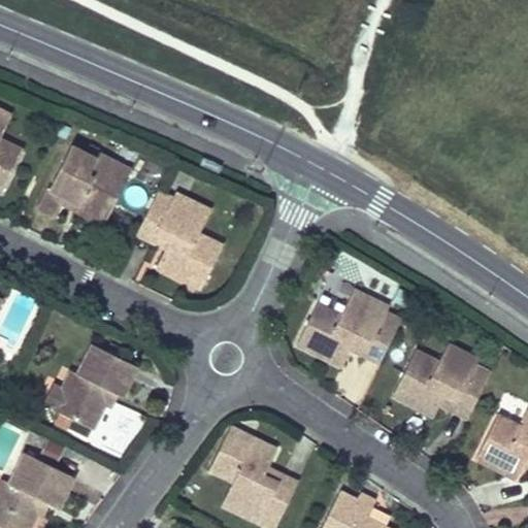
[(0,136),(11,114),(0,109),(0,191),(2,192),(19,158),(0,147),(0,136)]
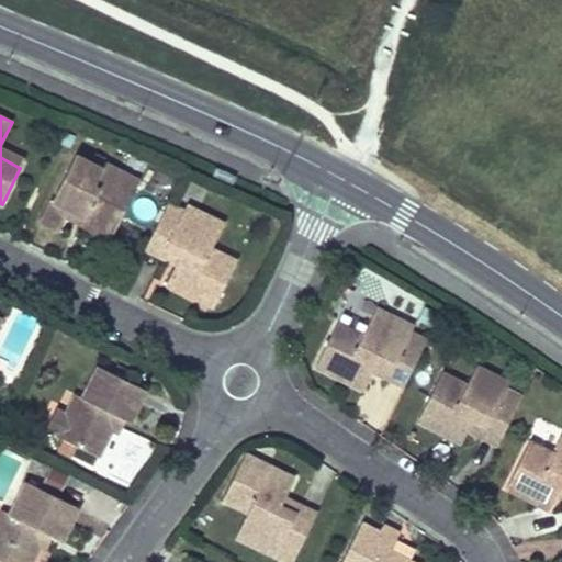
[(0,145),(0,157),(20,168),(25,158),(0,145)]
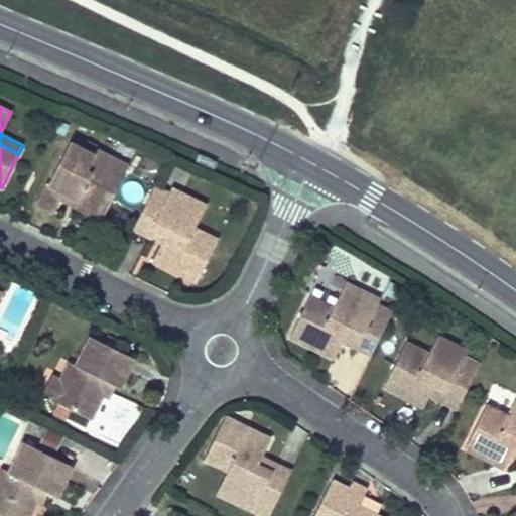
[(70,142),(38,206),(53,213),(60,199),(70,181),(83,187),(78,199),(105,213),(125,172),(108,164),(112,157),(96,149),(94,154),(70,142)]
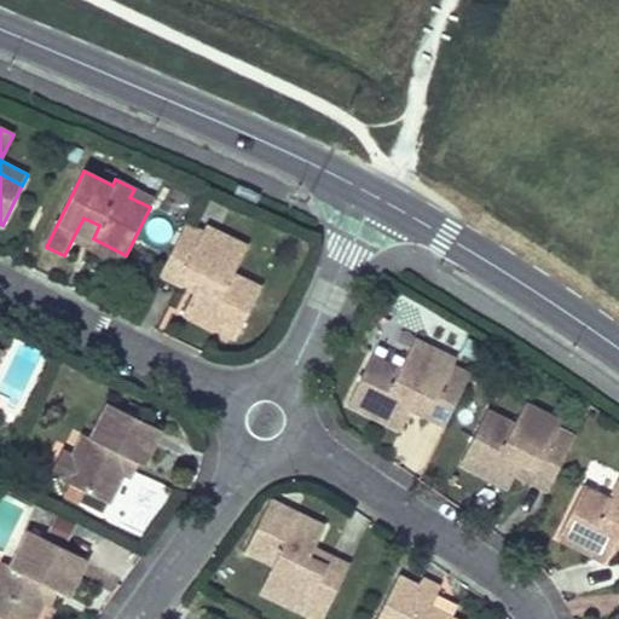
[(154,198),(134,189),(129,197),(150,207),(154,198)]
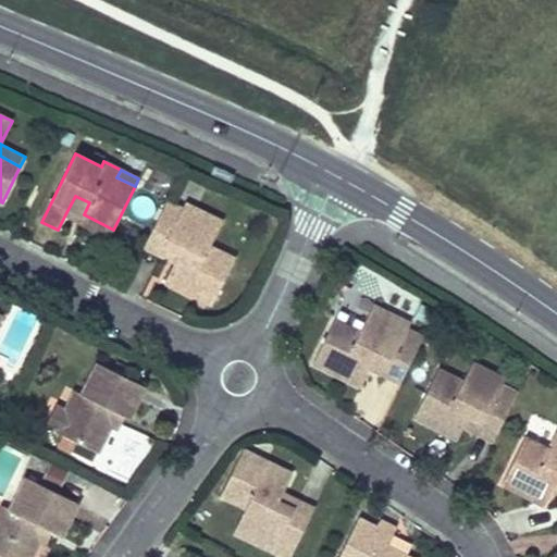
[(110,237),(113,230),(84,214),(89,202),(75,196),(65,214),(110,237)]
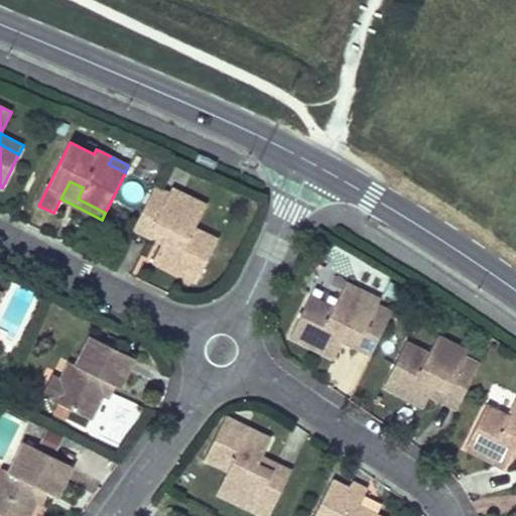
[(153,186),(137,220),(165,234),(160,243),(152,259),(197,281),(214,248),(190,236),(195,228),(206,206),(171,188),(168,194),(153,186)]
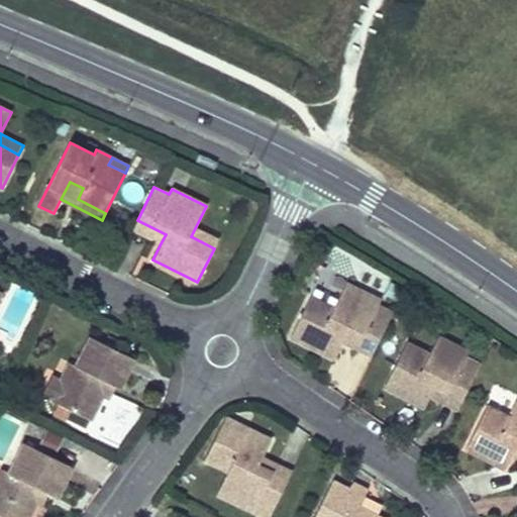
[(166,234),(137,220),(132,229),(161,243),(166,234)]
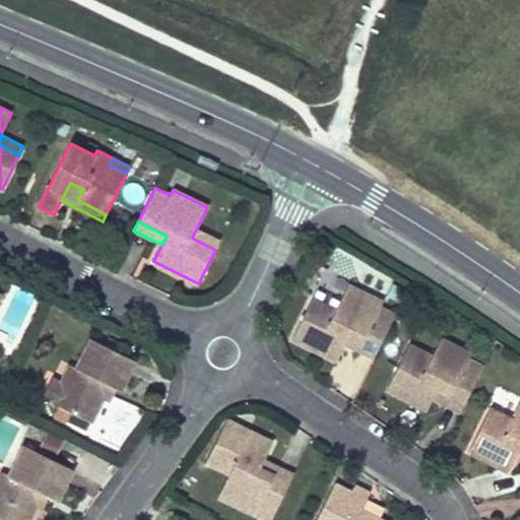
[(196,230),(192,238),(215,250),(219,241),(196,230)]
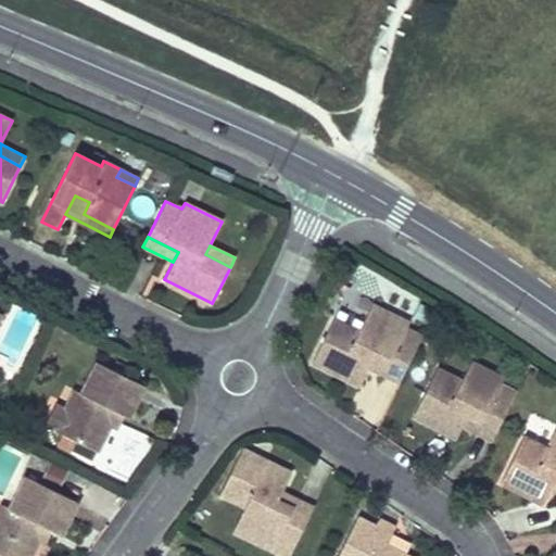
[(338,311),(312,362),(359,386),(368,367),(374,357),(404,373),(421,337),(406,328),(409,323),(371,304),(363,323),(338,311)]
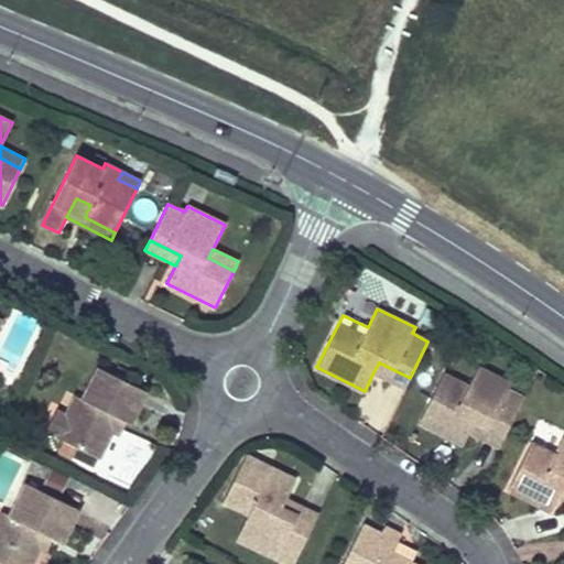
[(404,388),(410,378),(379,362),(373,372),(404,388)]
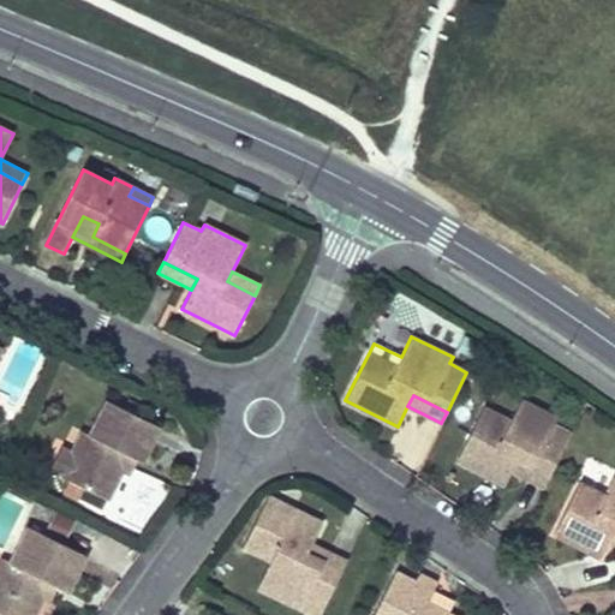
[(72,452),(61,476),(107,500),(123,469),(125,465),(120,463),(125,453),(138,460),(142,461),(161,425),(109,400),(91,435),(83,431),(72,452)]
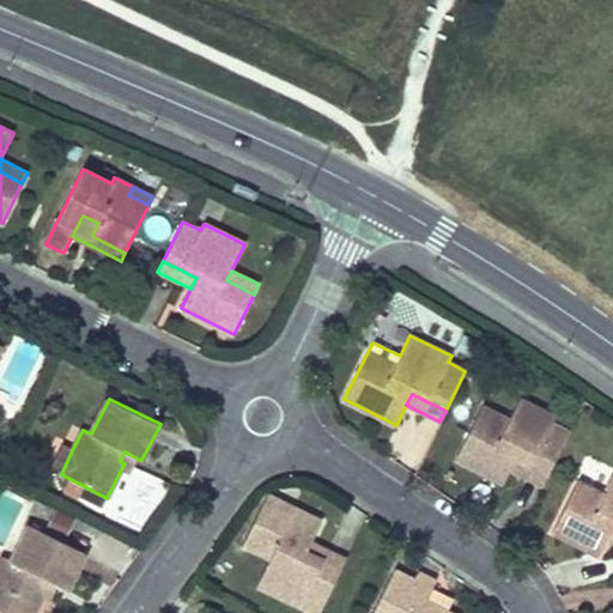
[(516,456),(548,472),(569,432),(552,424),(556,417),(519,399),(509,418),(503,432),(475,418),(455,459),(503,483),(509,469),(516,456)]
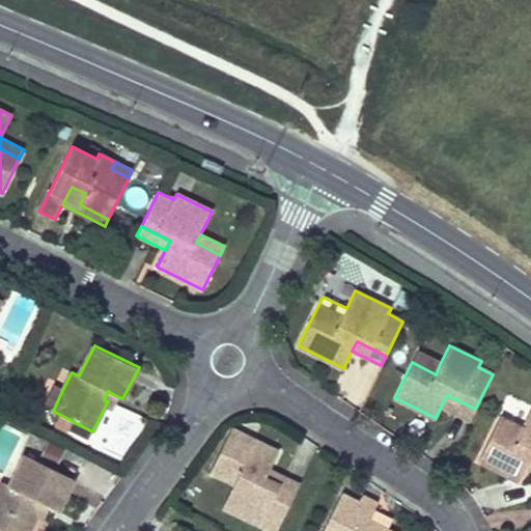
[(436,374),(441,362),(418,351),(412,362),(436,374)]
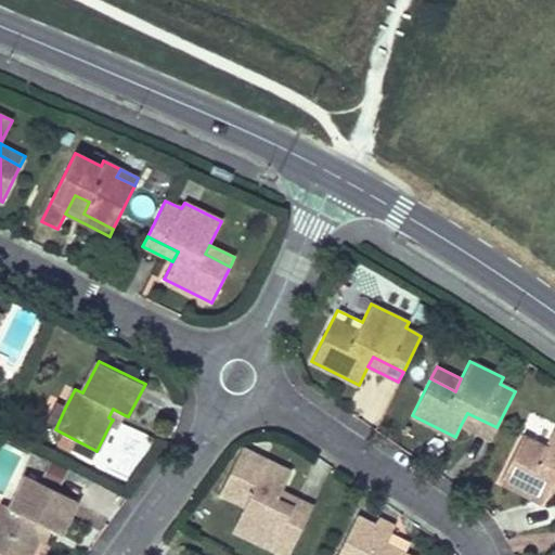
[(44,425),(55,429),(65,408),(55,403),(44,425)]
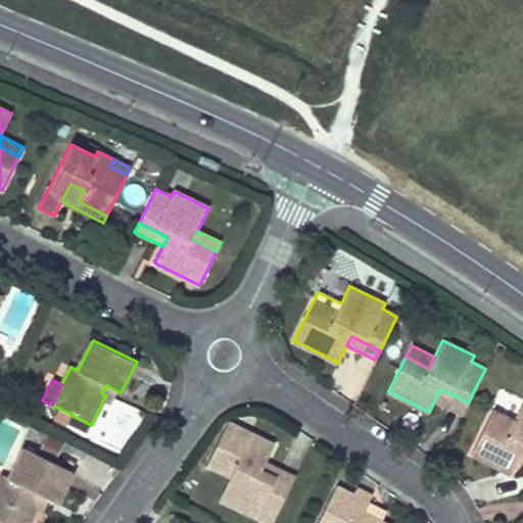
[(102,393),(106,395),(104,398),(111,402),(117,391),(106,385),(102,393)]
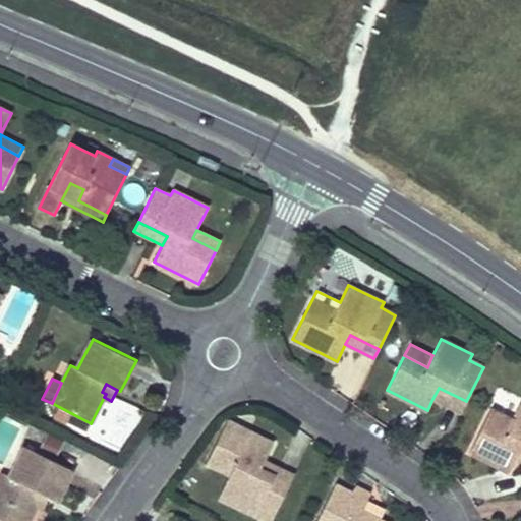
[(466,401),(439,388),(432,399),(460,413),(466,401)]
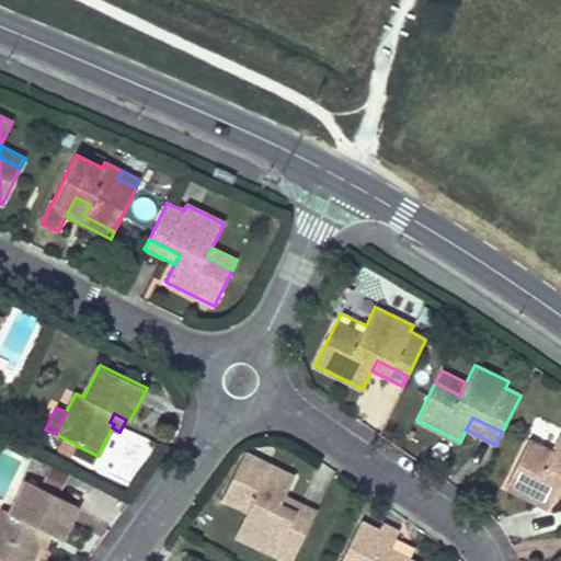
[(560,436),(554,450),(529,437),(505,485),(549,507),(556,493),(560,484),(560,436)]
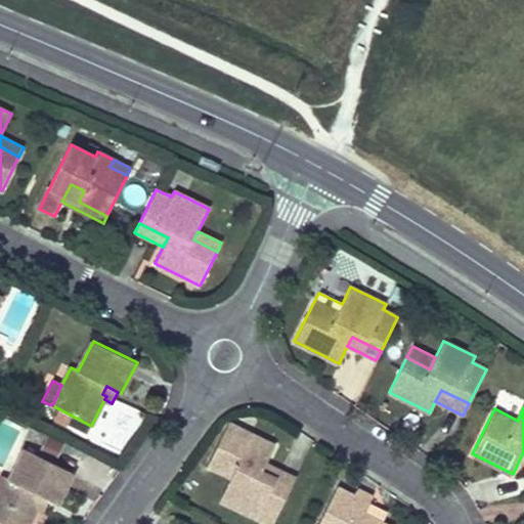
[(274,445),(228,423),(211,456),(234,469),(230,478),(219,499),(268,523),(271,523),(291,486),(262,472),(266,463),(274,445)]
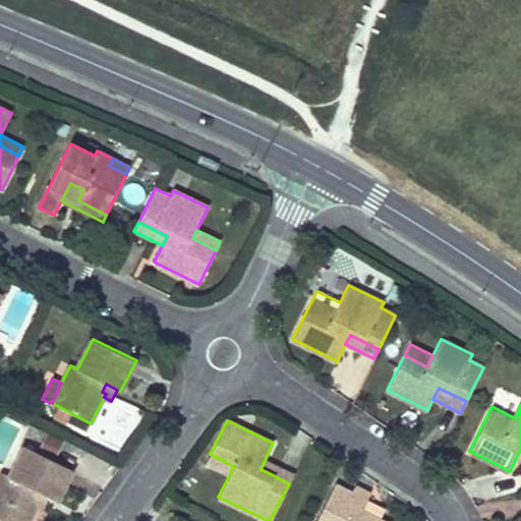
[(27,520),(37,505),(39,501),(34,499),(38,490),(49,497),(58,501),(73,470),(24,446),(10,476),(3,472),(0,478),(0,518),(5,520),(27,520)]
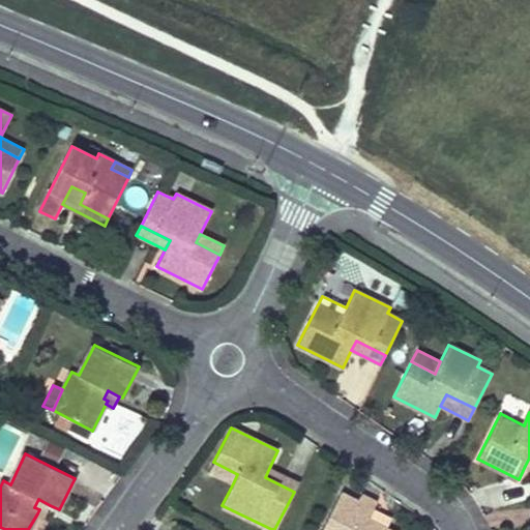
[(233,483),(237,474),(213,462),(209,471),(233,483)]
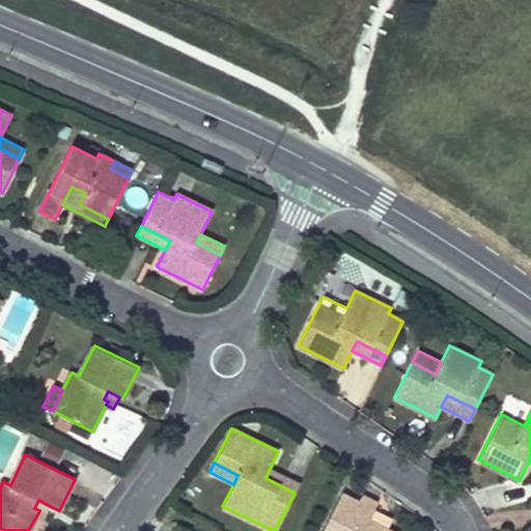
[(300,483),(270,469),(266,478),(295,493),(300,483)]
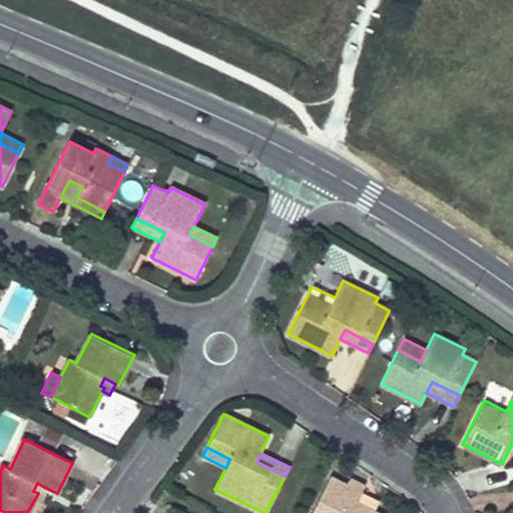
[(346,485),(329,477),(311,512),(376,512),(374,512),(370,512),(363,512),(353,508),(356,503),(365,486),(349,478),(346,485)]
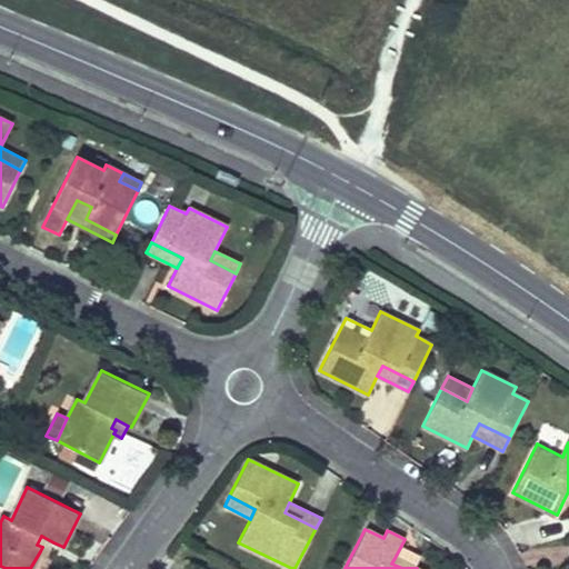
[(41,536),(37,545),(42,547),(40,551),(48,555),(53,542),(41,536)]
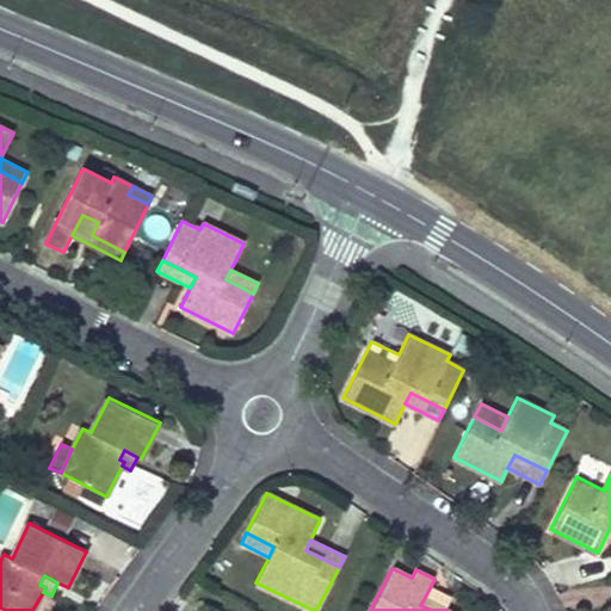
[(440,610),(445,610),(424,599),(420,605),(432,610),(440,610)]
